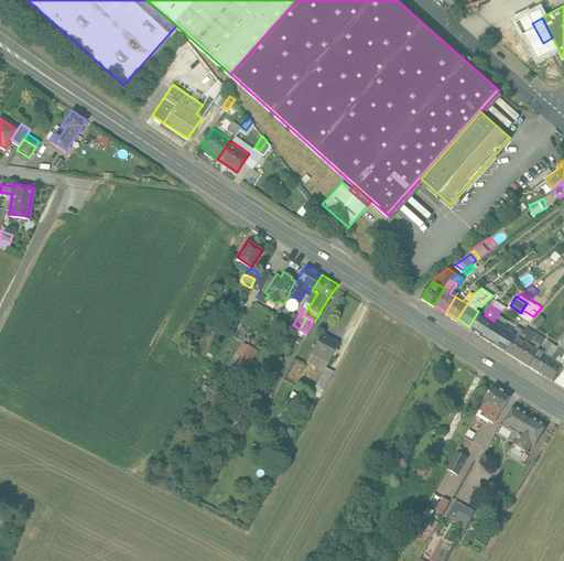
[(510,314),(502,309),(499,311),(499,313),(507,319),(510,314)]
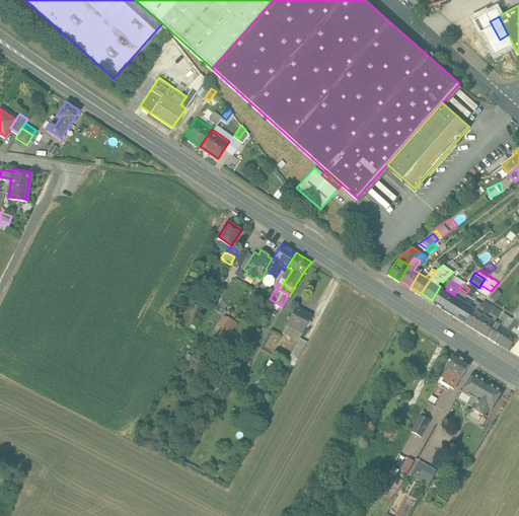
[(446,290),(440,286),(432,300),(445,308),(454,295),(446,290)]
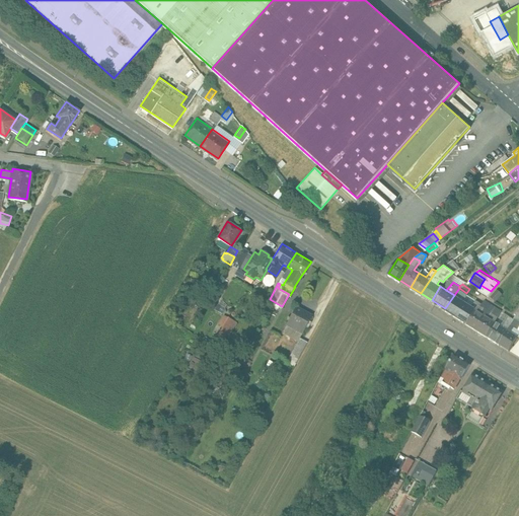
[(454,295),(445,308),(458,317),(467,303),(464,301),(468,294),(466,293),(459,288),(454,295)]
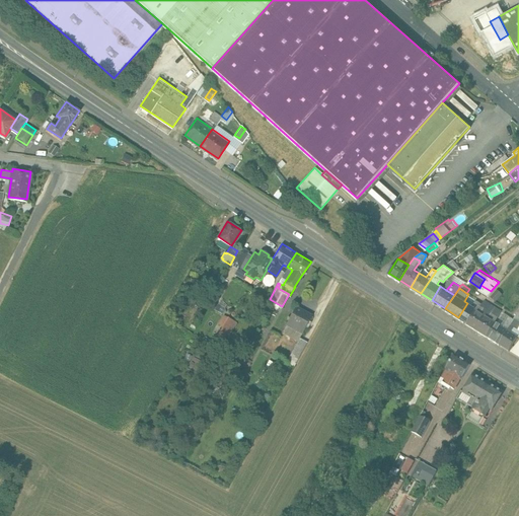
[(497,288),(491,295),(496,300),(502,293),(497,288)]
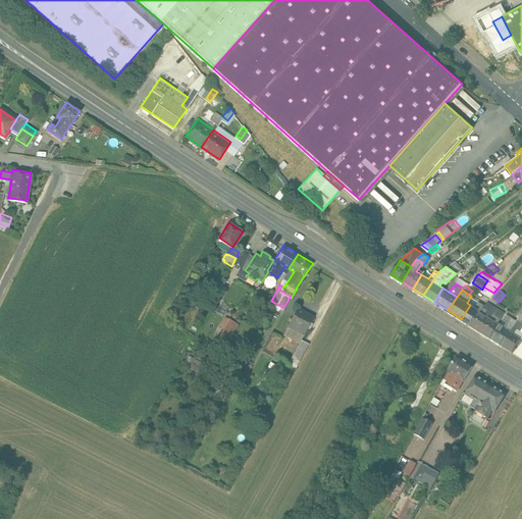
[(473,307),(470,305),(461,319),(468,323),(476,309),(478,311),(483,303),(478,300),(473,307)]
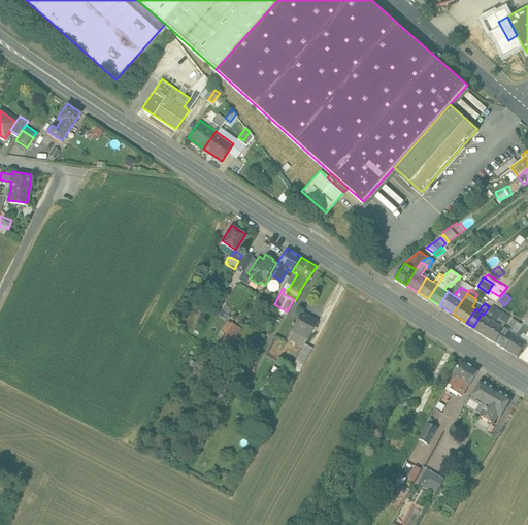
[(484,315),(482,313),(473,327),(484,333),(493,320),(499,308),(493,304),(490,309),(493,312),(489,318),(484,315)]
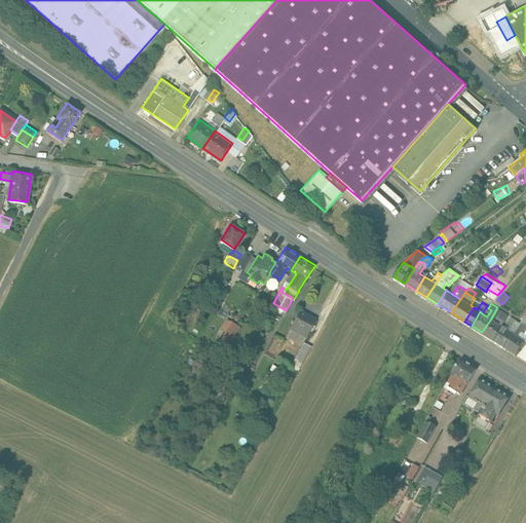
[(497,307),(491,319),(482,332),(494,340),(502,326),(494,321),(498,314),(504,320),(508,313),(497,307)]
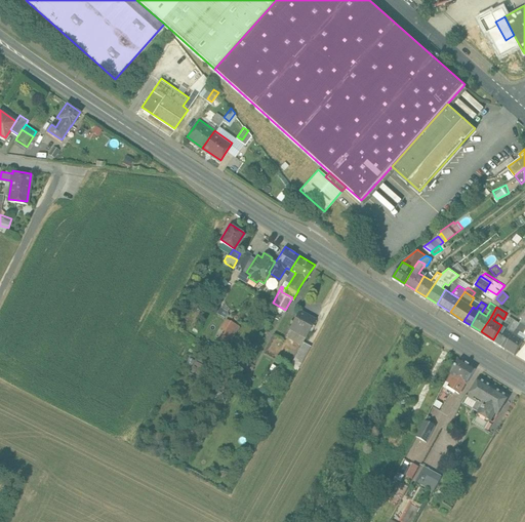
[(316,318),(299,309),(289,327),(306,335),(316,318)]
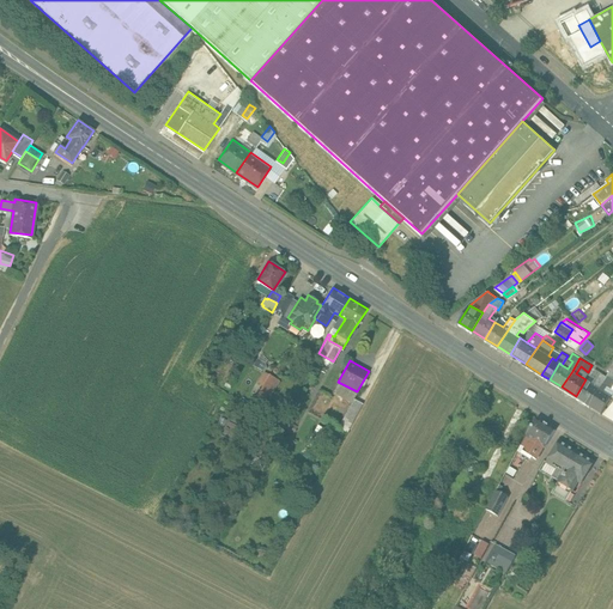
[(595,385),(586,379),(576,396),(589,405),(601,384),(601,383),(607,375),(599,370),(595,376),(599,379),(595,385)]
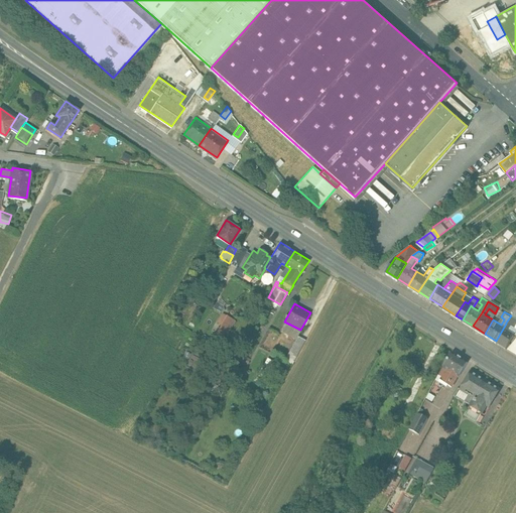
[(506,323),(506,324),(496,341),(506,347),(514,333),(507,329),(511,324),(514,326),(515,323),(515,318),(511,315),(506,323)]
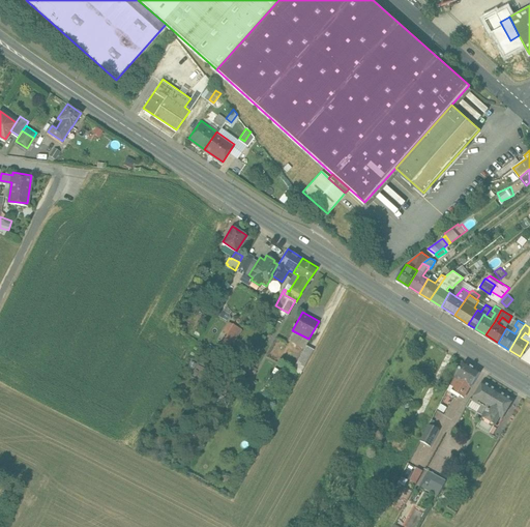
[(235,325),(228,339),(233,342),(240,328),(235,325)]
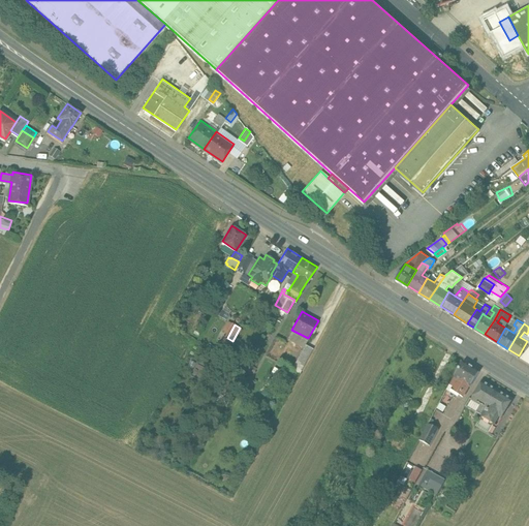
[(306,343),(292,367),(300,371),(313,347),(306,343)]
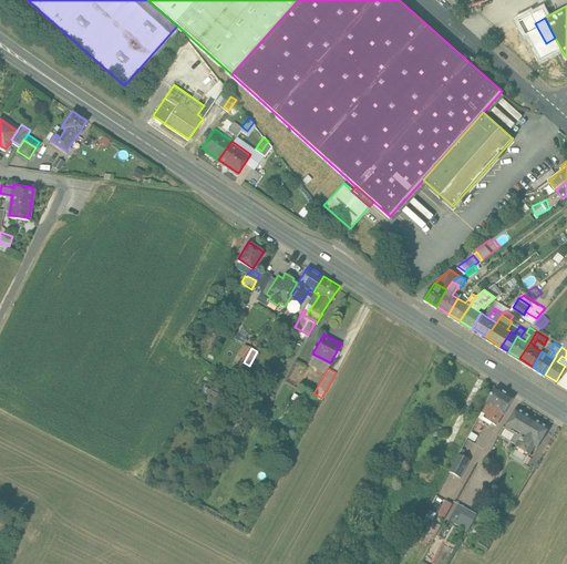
[(503,389),(497,386),(487,401),(492,403),(503,411),(504,411),(514,396),(507,392),(507,391),(504,389),(503,389)]
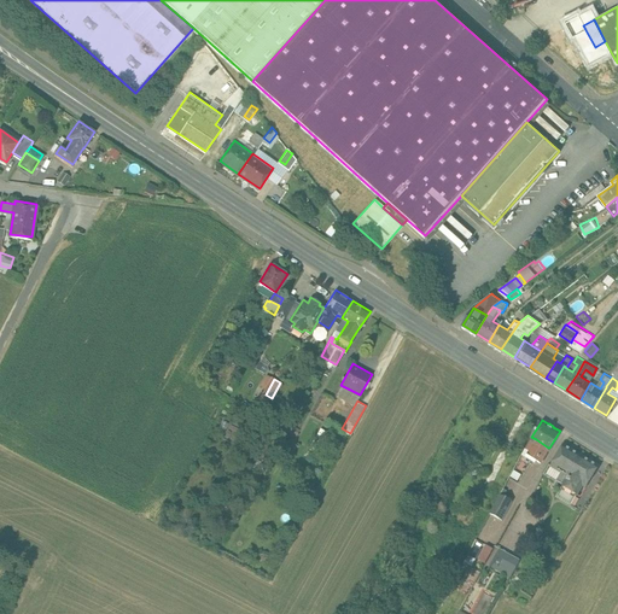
[(321,427),(312,444),(320,449),(330,432),(321,427)]
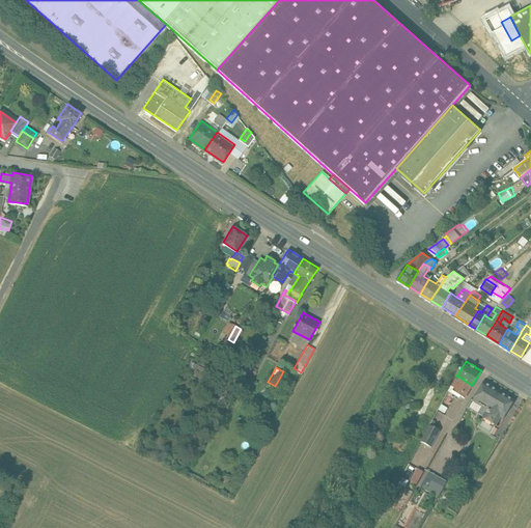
[(251,378),(244,379),(246,386),(253,385),(251,378)]
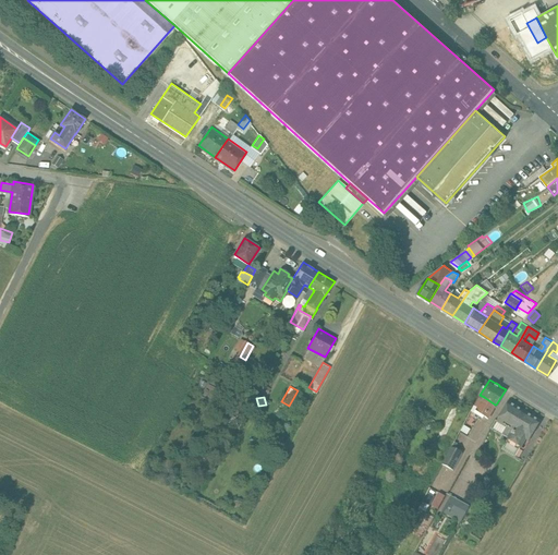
[(495,405),(484,397),(477,409),(488,415),(495,405)]
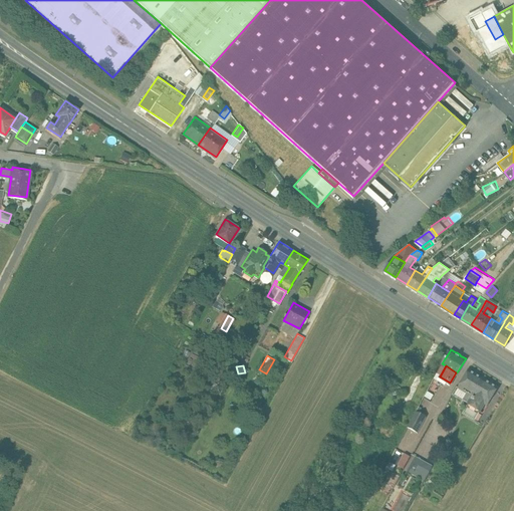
[(484,376),(470,367),(459,386),(467,391),(463,398),(468,401),(468,402),(469,403),(484,376)]
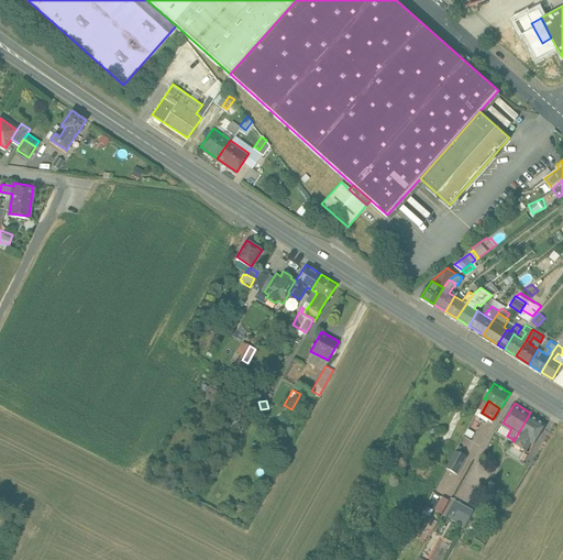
[(545,423),(530,413),(514,441),(512,440),(507,450),(520,458),(526,448),(526,449),(531,440),(533,441),(545,423)]
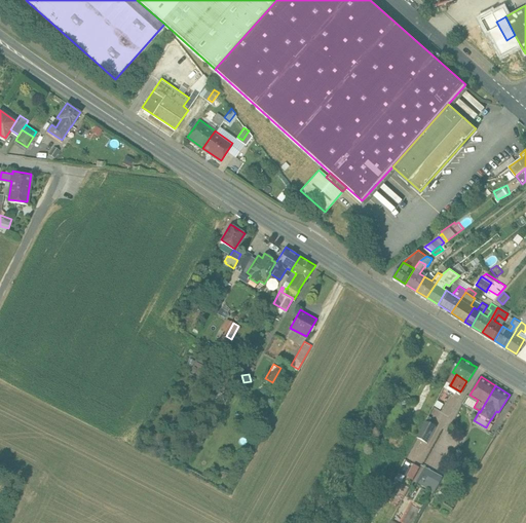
[(437,424),(426,419),(417,435),(427,441),(437,424)]
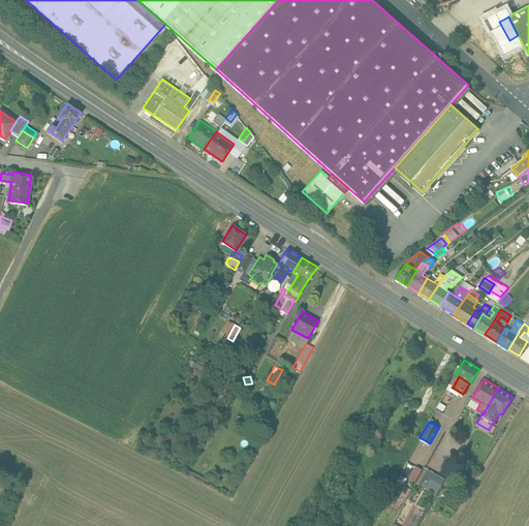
[(402,469),(397,481),(411,489),(423,468),(416,465),(411,473),(402,469)]
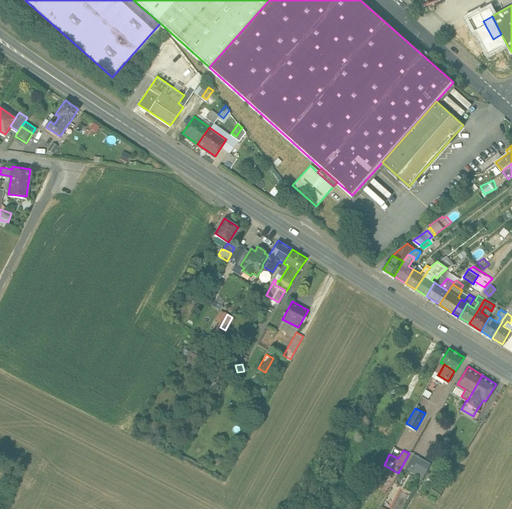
[(431,462),(414,452),(406,467),(423,476),(431,462)]
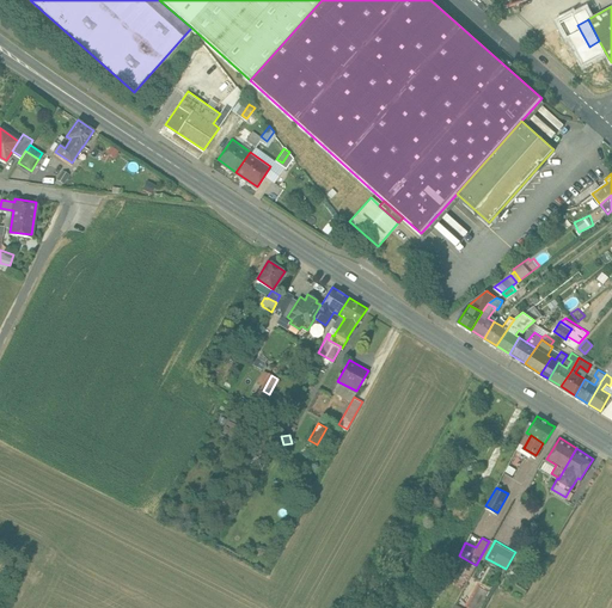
[(479,583),(470,602),(478,607),(489,588),(479,583)]
